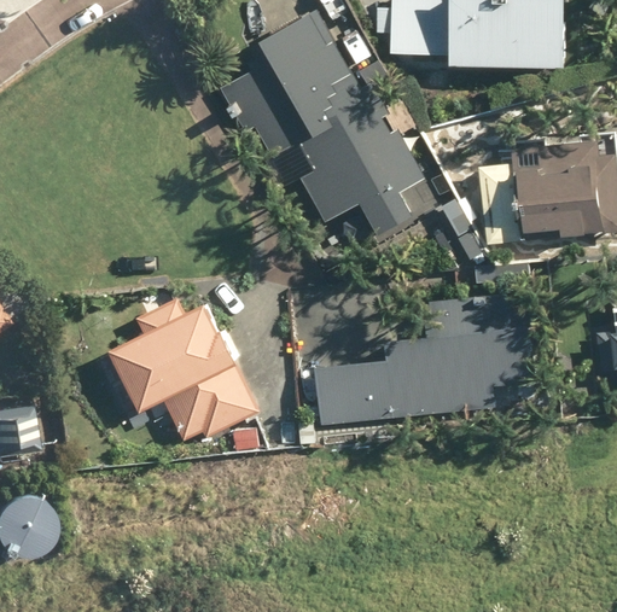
[(448,65),(563,66),(563,0),(390,0),(390,54),(448,56),(448,65)]
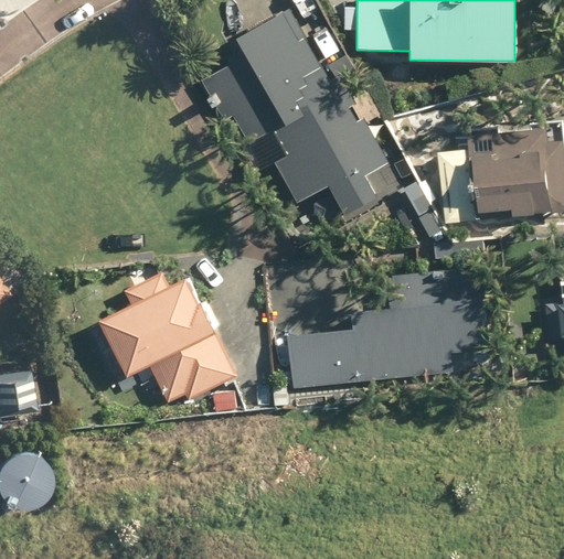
[(543,12),(553,18),(560,7),(550,1),(543,12)]
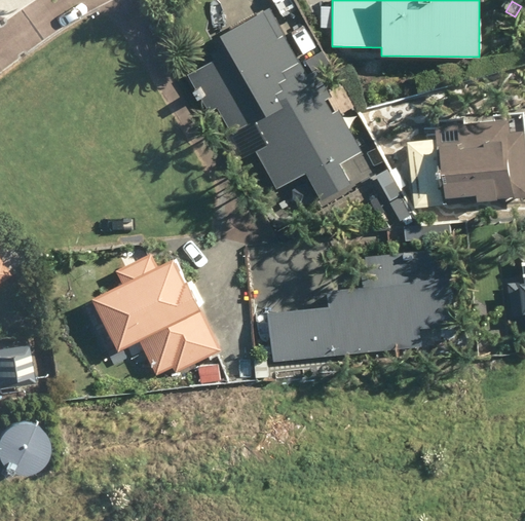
[(256,153),(276,190),(306,175),(321,200),(349,184),(339,165),(362,153),(317,73),(309,77),(270,6),(222,34),(227,43),(210,53),(214,62),(186,77),(208,114),(216,110),(231,136),(255,122),(268,146),(256,153)]
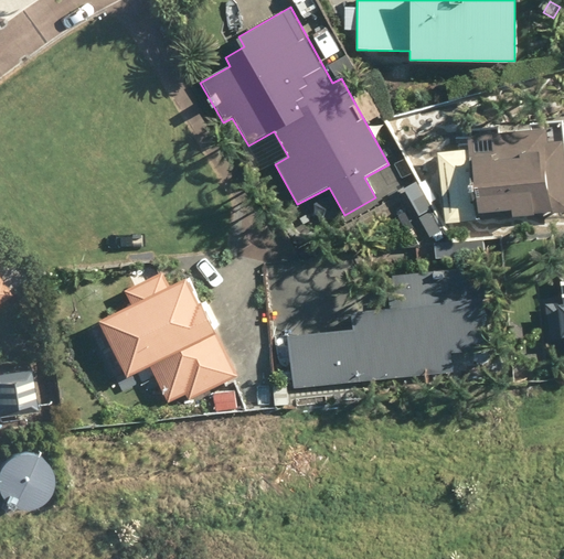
[(437,153),(445,224),(476,221),(475,211),(511,206),(512,215),(551,211),(551,213),(563,211),(563,148),(563,140),(546,142),(544,124),(467,133),(470,149),(437,153)]
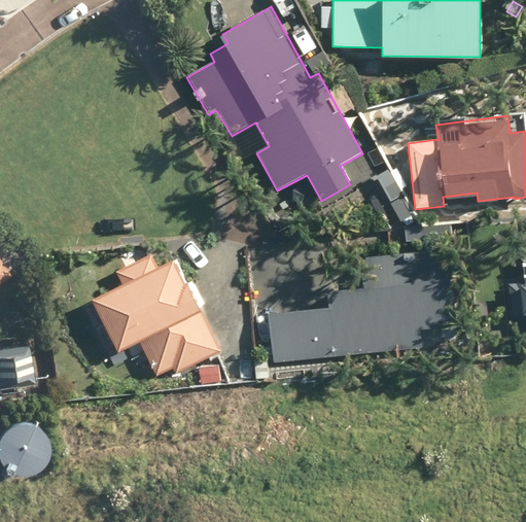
[(380,188),(390,206),(399,201),(389,183),(380,188)]
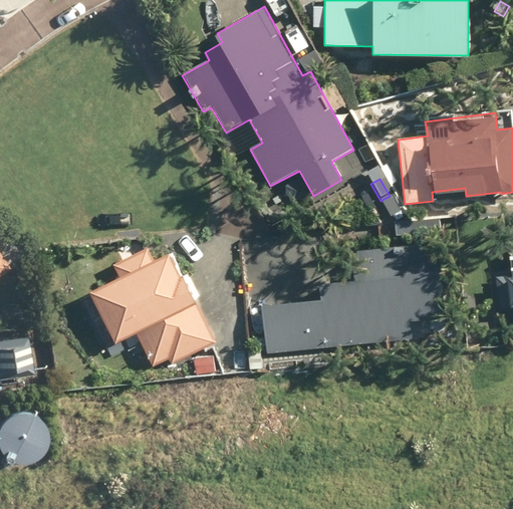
[(380,201),(391,218),(400,213),(390,196),(380,201)]
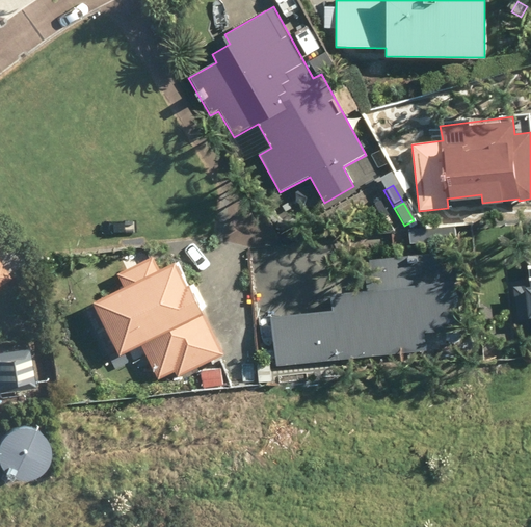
[(121,288),(95,300),(120,353),(139,344),(156,380),(174,373),(177,378),(224,357),(205,314),(204,315),(189,284),(186,285),(176,261),(157,269),(153,260),(116,277),(121,288)]
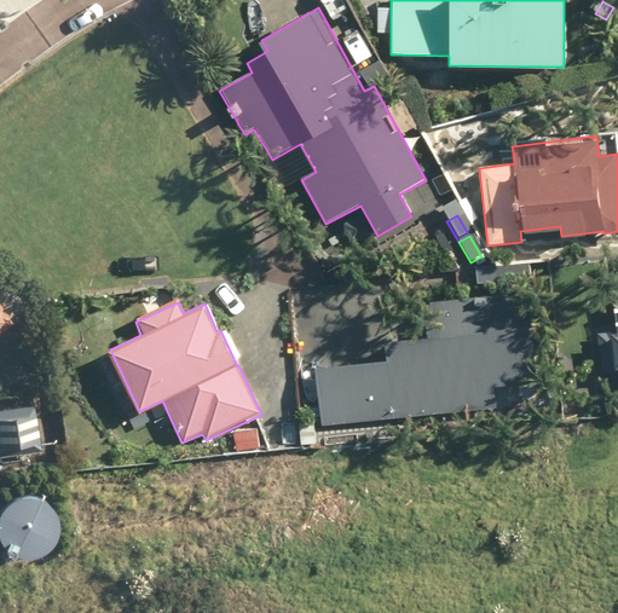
[(541,379),(535,323),(390,339),(392,358),(318,366),(324,426),(500,406),(497,383),(541,379)]
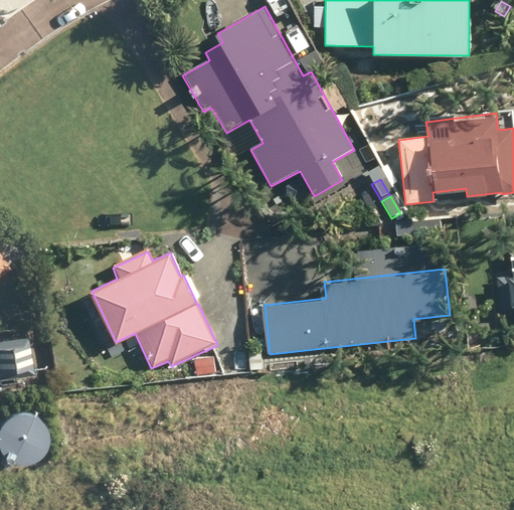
[(513,275),(509,276),(510,279),(498,280),(500,312),(512,312),(511,306),(513,305),(513,275)]
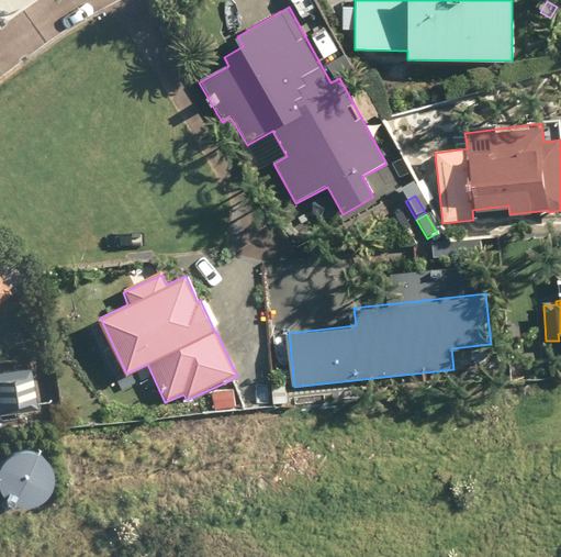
[(0,419),(34,414),(27,372),(0,376),(0,419)]
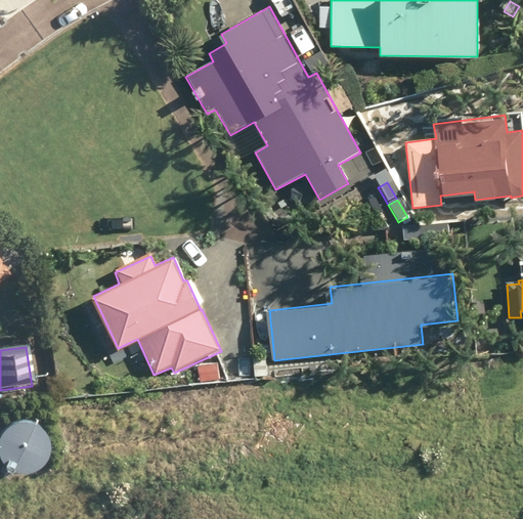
[(39,467),(47,462),(52,455),(55,445),(55,436),(52,428),(46,421),(38,416),(29,414),(19,415),(11,419),(4,425),(0,433),(0,447),(1,451),(5,460),(12,466),(22,469),(31,470),(39,467)]
